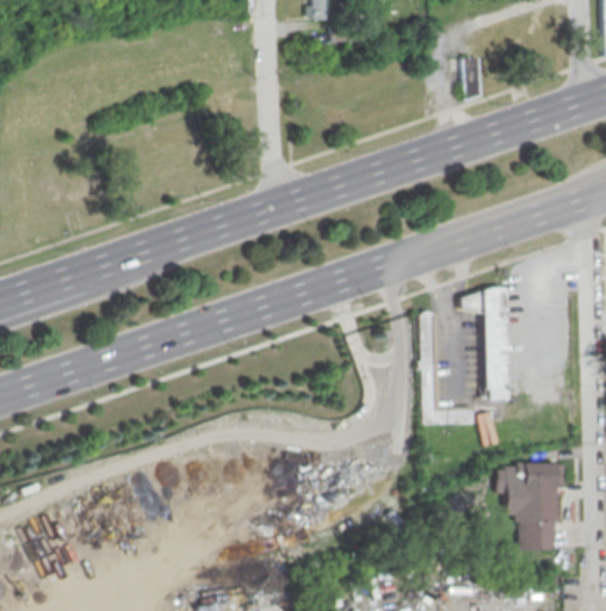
[(311,0),(332,0),(333,19),(313,20),(311,0)]
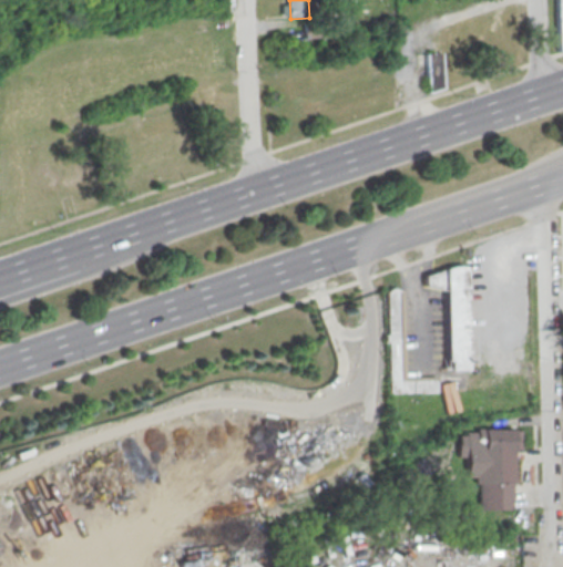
[(429,53),(429,91),(444,91),(444,53),(429,53)]
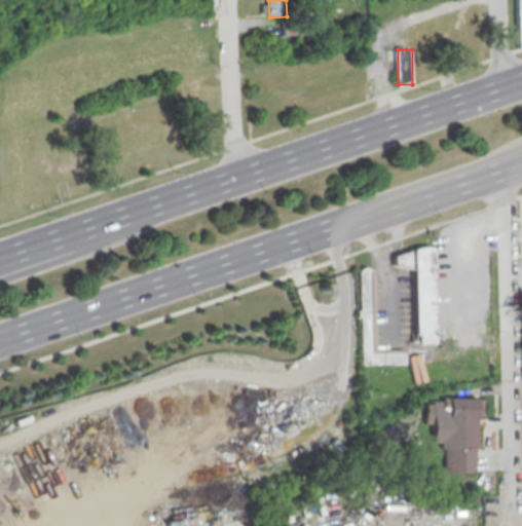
[(435,249),(397,250),(397,266),(415,265),(417,335),(437,334),(435,249)]
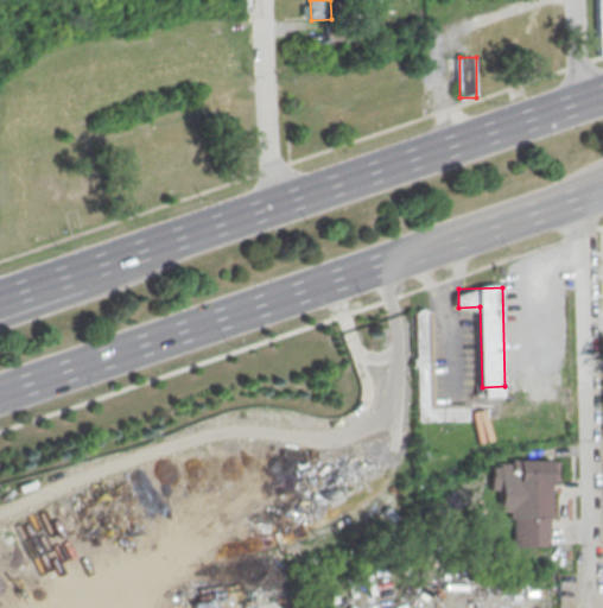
[(437,404),(435,309),(419,310),(421,422),(470,420),(469,403),(437,404)]
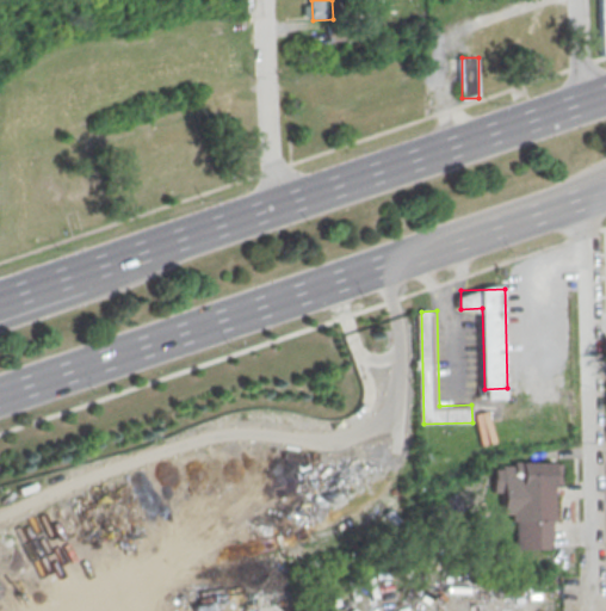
[(518,550),(556,550),(556,486),(564,486),(564,463),(496,463),(496,493),(506,493),(506,514),(518,514),(518,550)]
